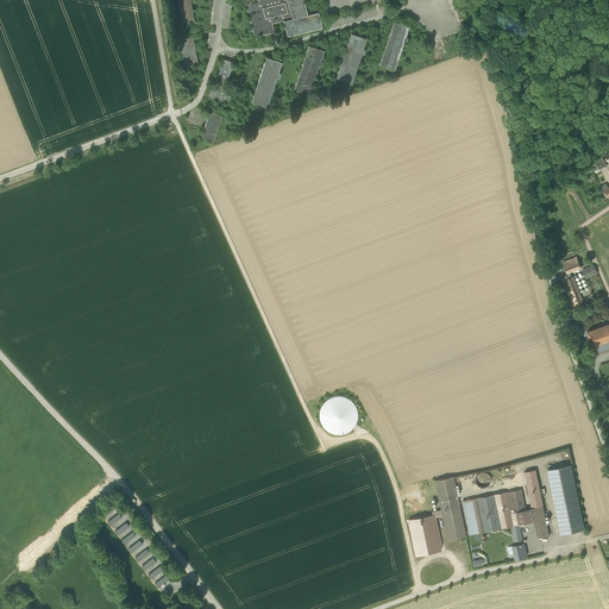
[(177,0),(182,24),(194,22),(190,0),(177,0)]
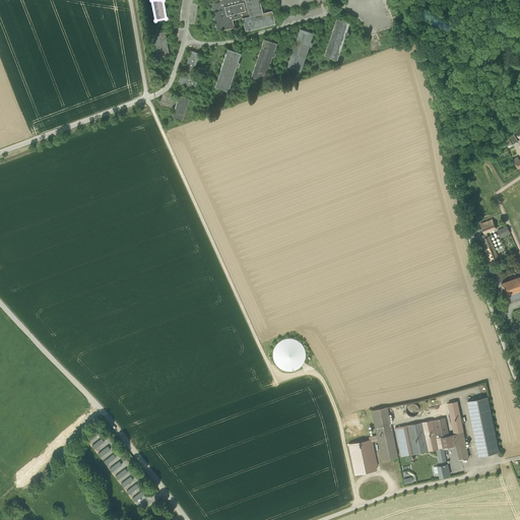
[(242,17),(245,30),(270,24),(271,25),(275,24),(274,23),(275,23),(272,10),(263,12),(259,0),(208,0),(217,31),(234,27),(233,19),(242,17)]
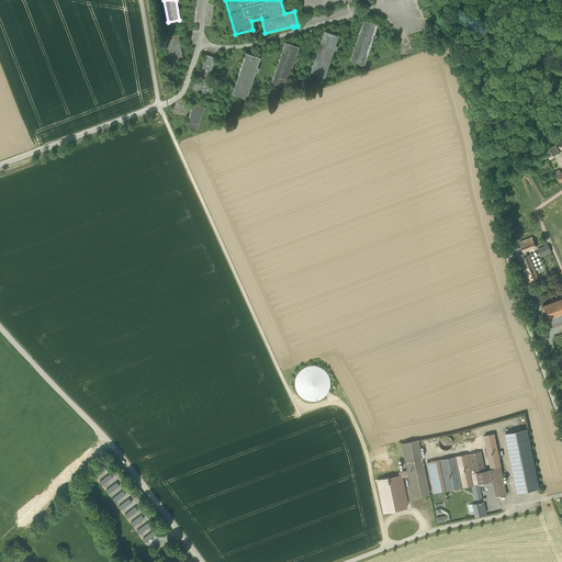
[(350,59),(364,65),(373,38),(375,38),(377,34),(374,34),(378,24),(363,20),(350,59)]
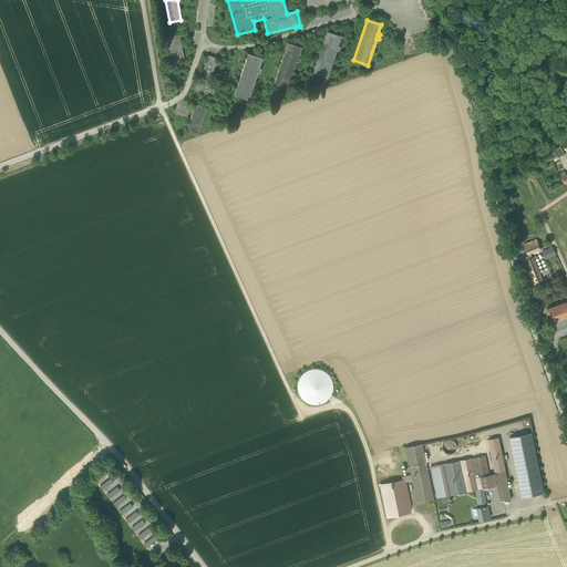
[(313,72),(328,78),(337,50),(339,50),(340,45),(338,45),(341,35),(327,31),(313,72)]
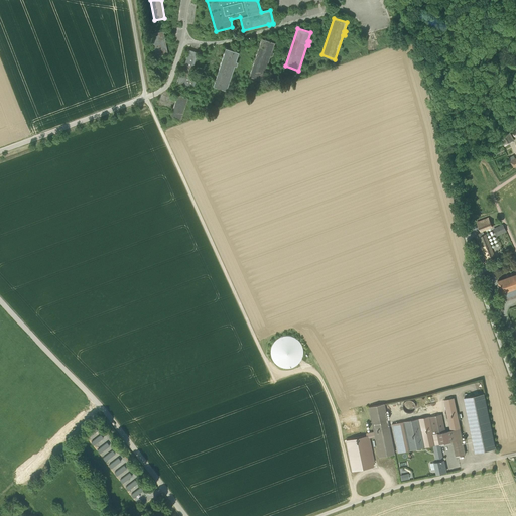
[(152,33),(156,56),(167,54),(163,31),(152,33)]
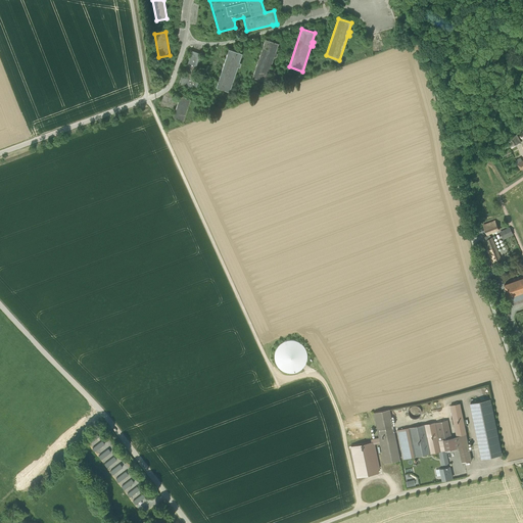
[(252,77),(266,82),(274,56),(276,56),(277,52),(276,52),(279,43),(265,39),(252,77)]
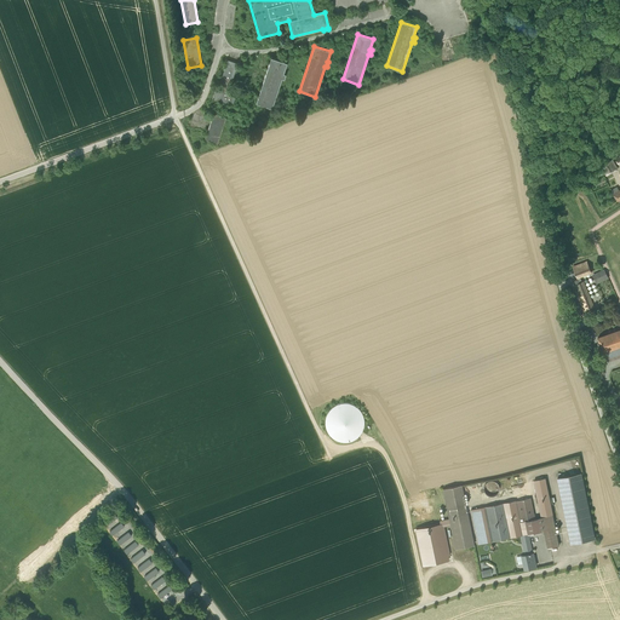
[(256,103),(271,109),(282,79),(285,79),(286,74),(283,74),(287,63),(271,58),(256,103)]
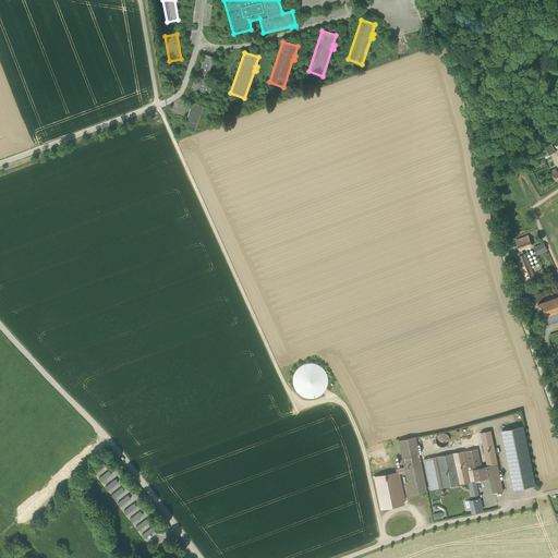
[(193,89),(209,95),(213,86),(205,84),(214,58),(205,55),(195,83),(193,82),(191,89),(193,89)]
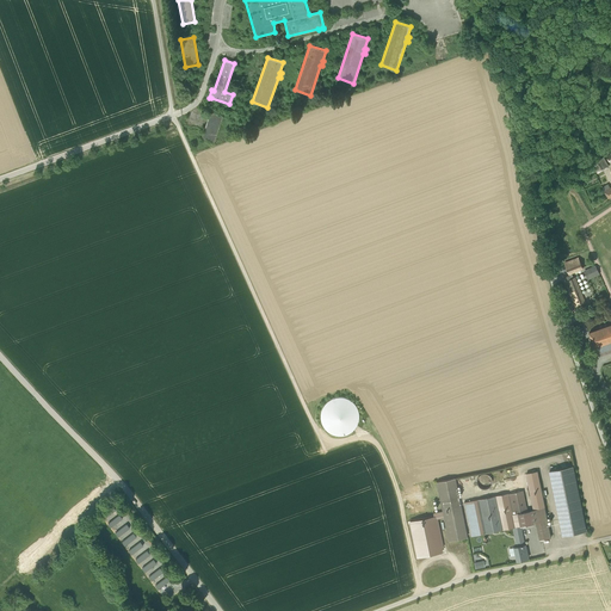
[(202,137),(215,142),(223,116),(210,112),(202,137)]
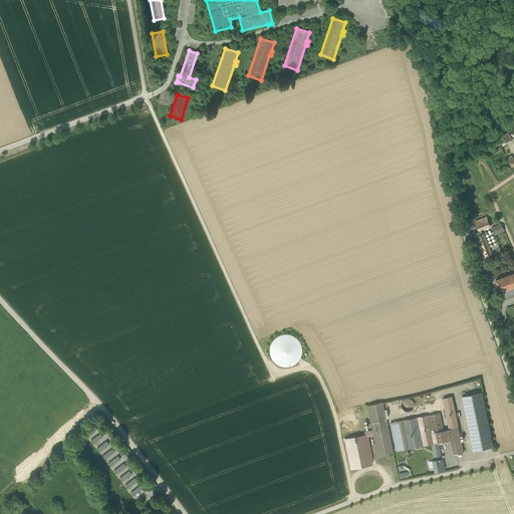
[(499,138),(502,144),(508,141),(509,142),(511,141),(507,133),(499,138)]
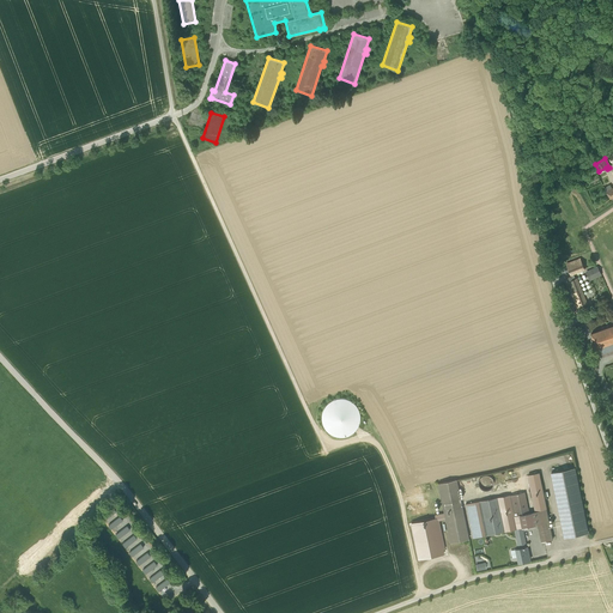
[(574,280),(576,279),(574,273),(584,269),(581,260),(568,265),(574,280)]
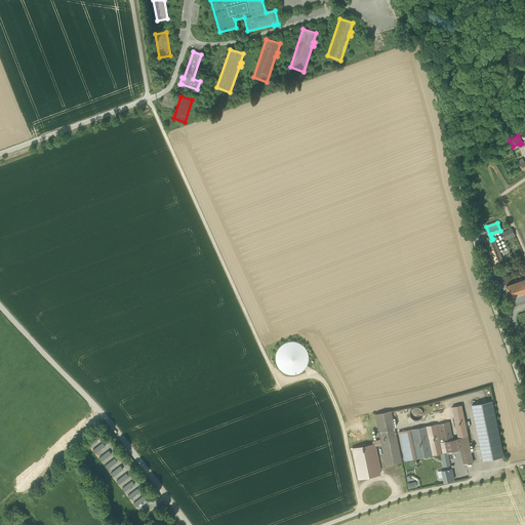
[(502,234),(506,240),(515,235),(512,229),(502,234)]
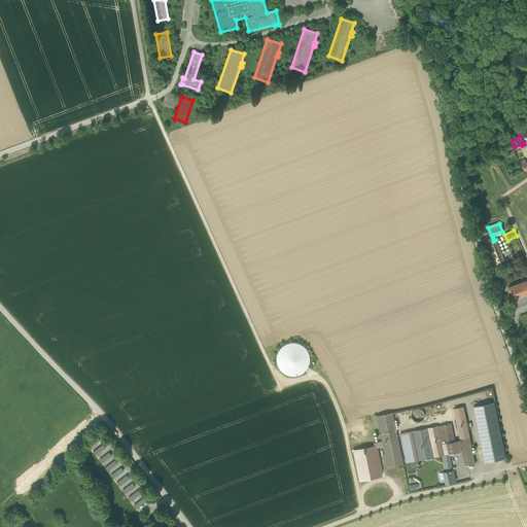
[(495,240),(493,241),(489,243),(497,265),(504,261),(495,240)]
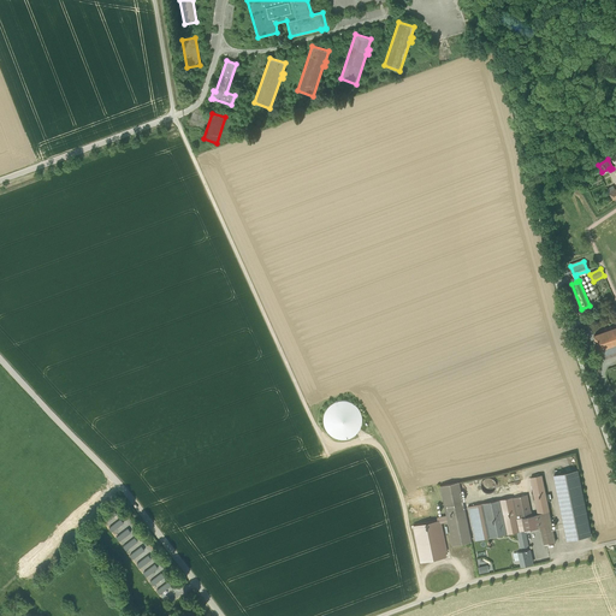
[(615,327),(594,336),(599,350),(600,349),(615,343),(615,327)]
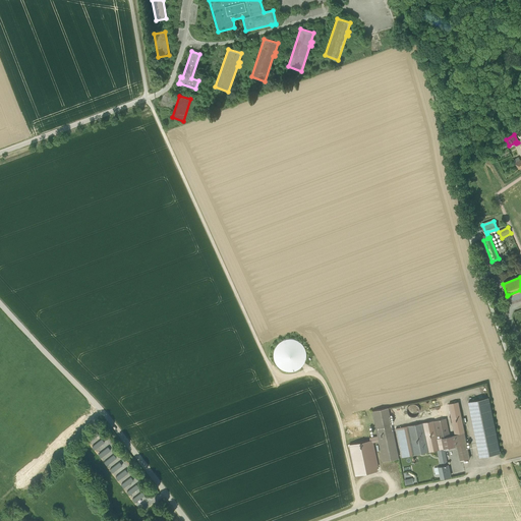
[(520,290),(508,295),(511,304),(520,300),(520,290)]
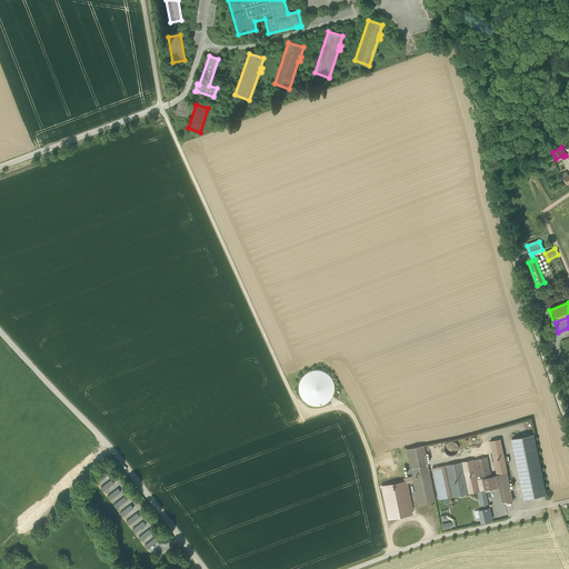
[(313,369),(308,371),(303,375),(300,379),(298,385),(298,391),(300,397),(305,401),(309,405),(316,406),(321,405),(327,402),(331,398),(333,392),(335,387),(333,381),(330,376),(326,371),(320,369),(313,369)]
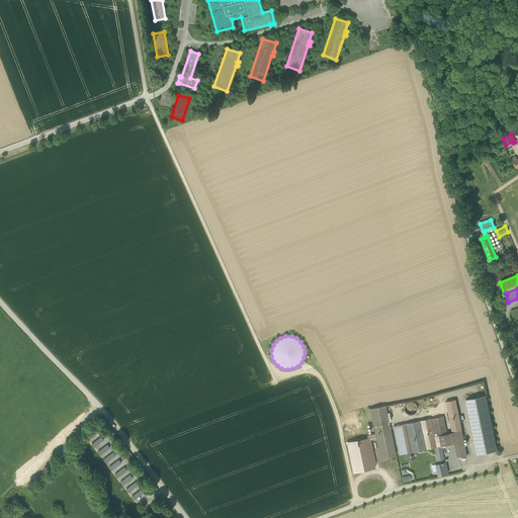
[(466,400),(478,454),(497,450),(486,396),(466,400)]
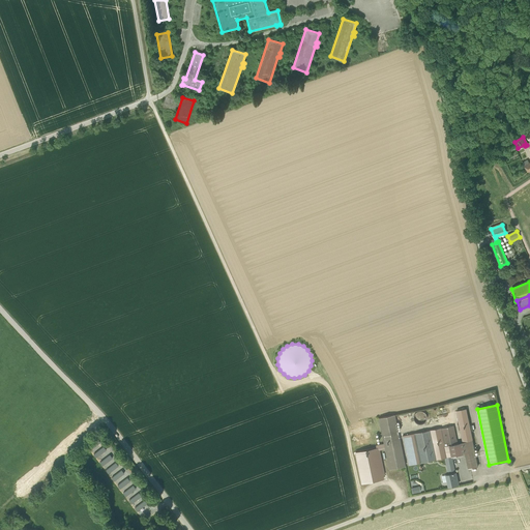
[(457,411),(463,442),(472,440),(466,409),(457,411)]
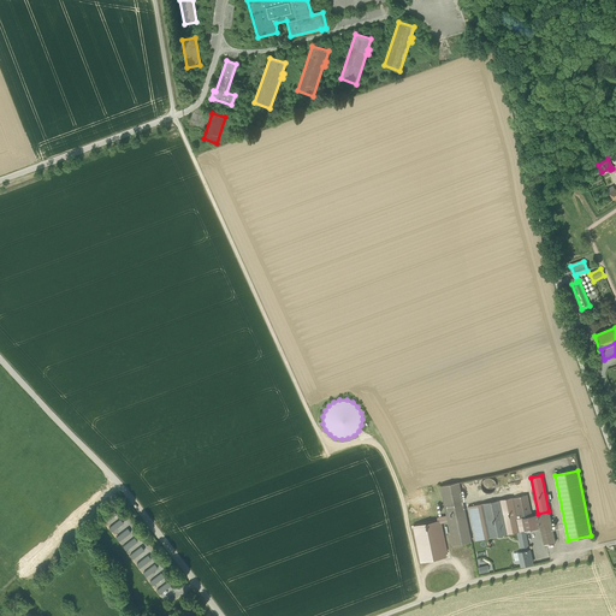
[(481,481),(480,487),(484,492),(490,493),(495,490),(496,485),(493,479),(487,478),(481,481)]
